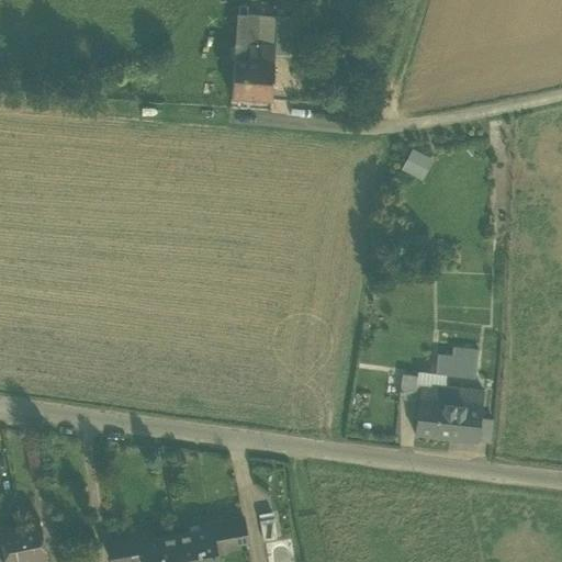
[(254,45),(256,15),(245,14),(245,8),(239,7),(238,14),(236,14),(233,59),(273,63),(273,55),(273,45),(254,45)]
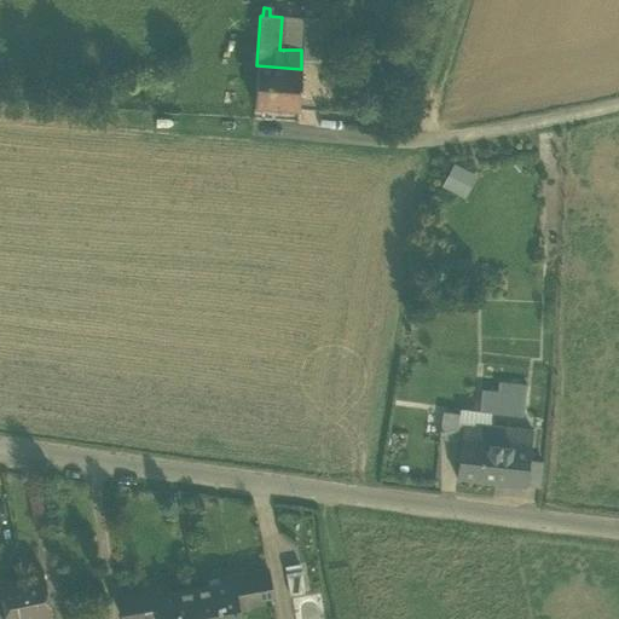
[(279,50),(301,50),(304,18),(282,17),(279,50)]
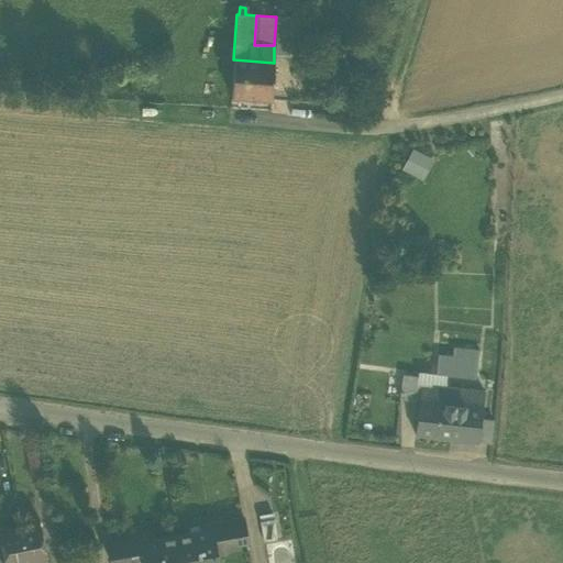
[(274,45),(274,55),(287,55),(289,18),(276,17),(274,45)]
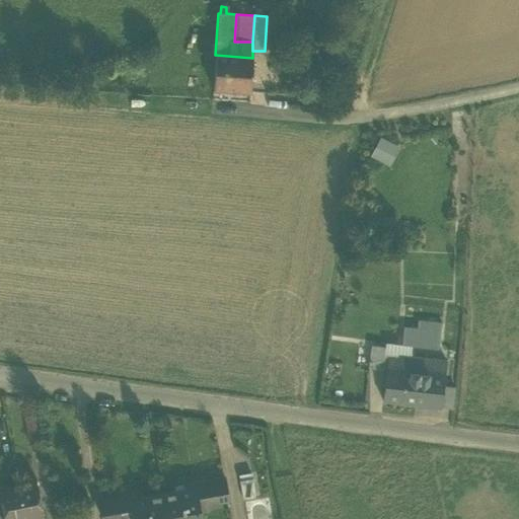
[(252,58),(215,55),(213,90),(250,92),(252,58)]
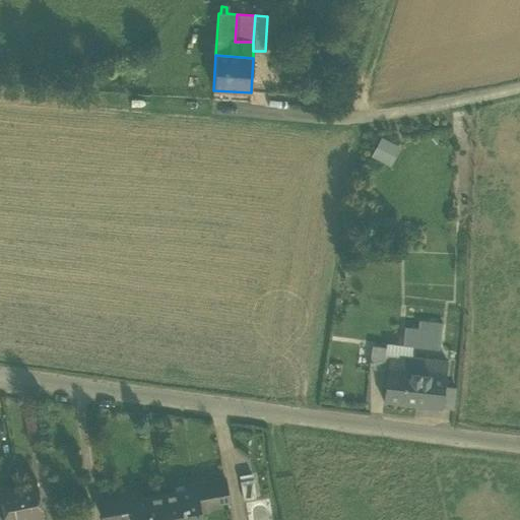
[(390,166),(400,147),(380,136),(370,154),(390,166)]
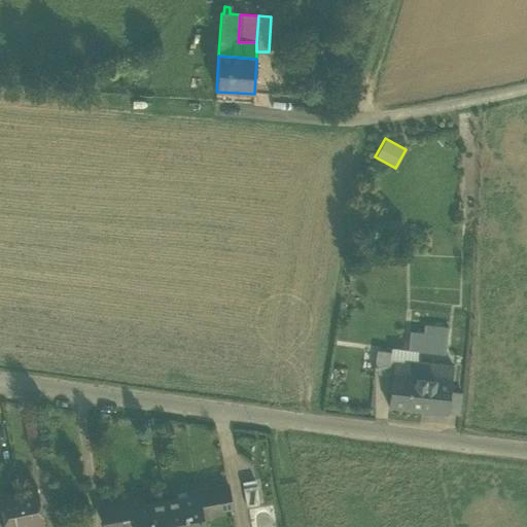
[(418,351),(445,354),(448,328),(424,326),(423,334),(410,332),(408,350),(418,351)]
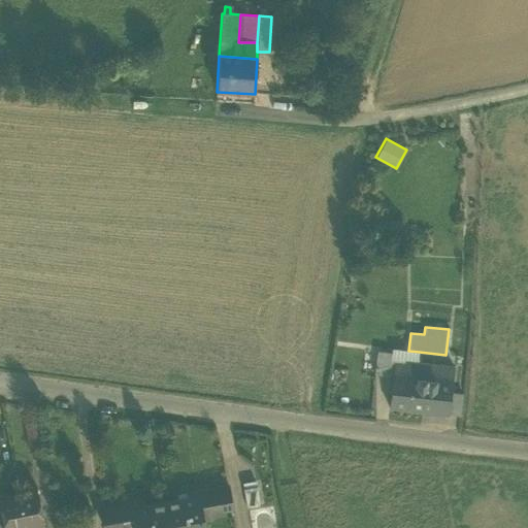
[(405,362),(418,363),(419,352),(408,351),(391,350),(391,354),(388,376),(393,377),(394,365),(404,366),(405,362)]
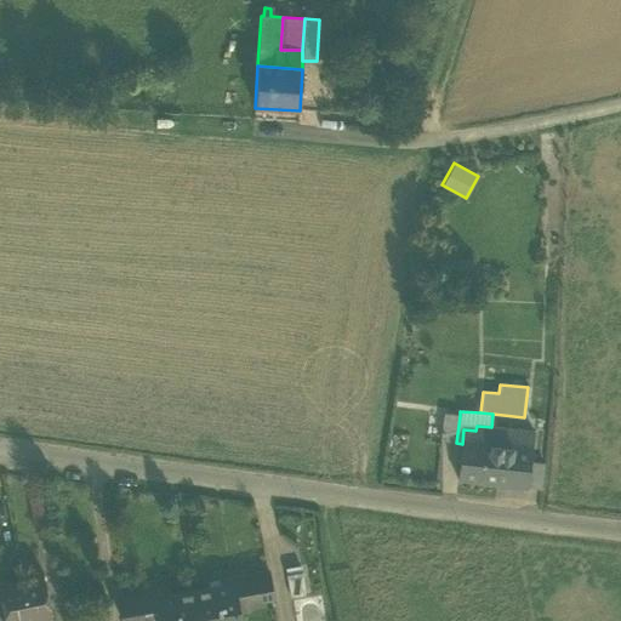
[(439,440),(456,443),(460,416),(443,414),(439,440)]
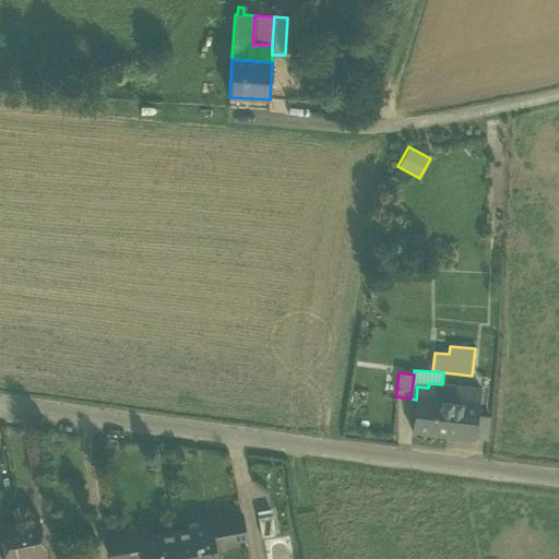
[(412,432),(474,439),(476,416),(479,393),(479,389),(447,385),(445,390),(441,389),(442,384),(429,383),(428,388),(417,387),(416,400),(412,432)]
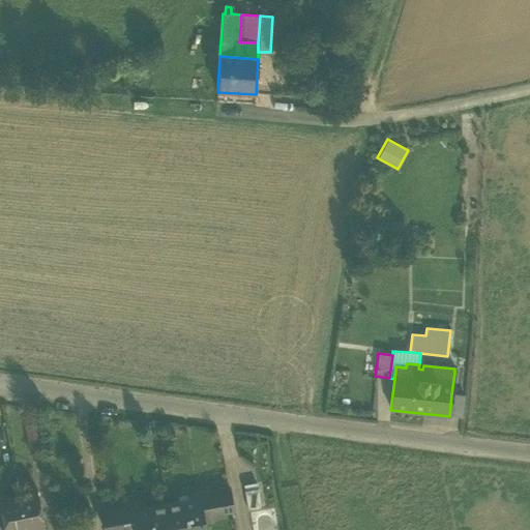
[(449,416),(462,418),(464,396),(451,394),(449,416)]
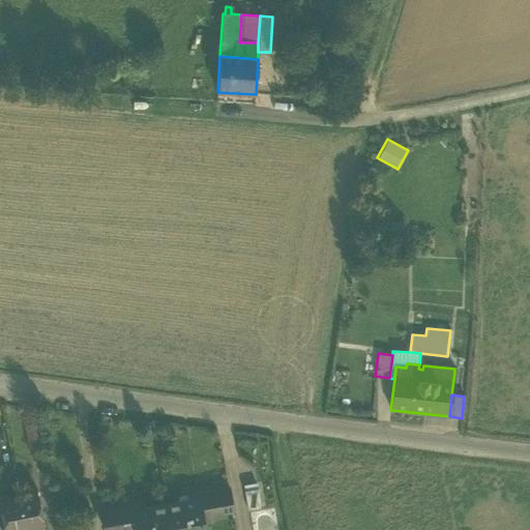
[(241,486),(246,509),(259,507),(254,482),(241,486)]
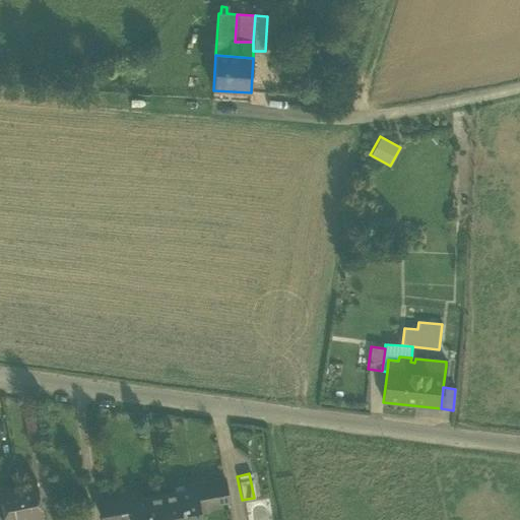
[(195,491),(197,499),(204,497),(205,502),(206,502),(226,498),(223,479),(184,486),(185,493),(195,491)]
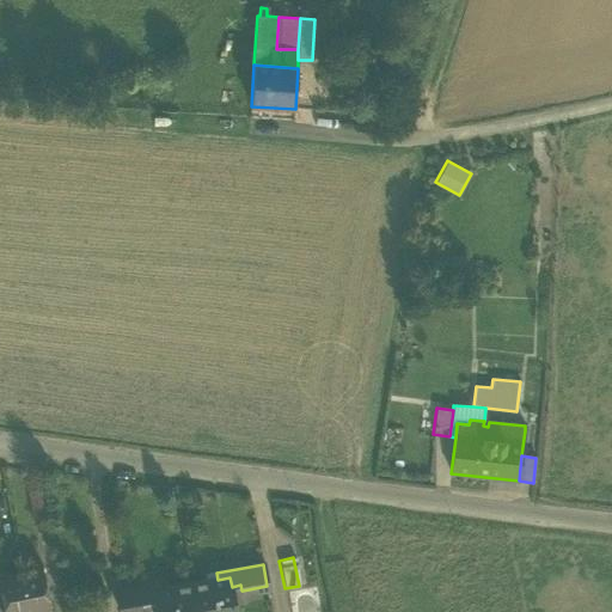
[(51,611),(43,568),(20,573),(28,611),(51,611)]
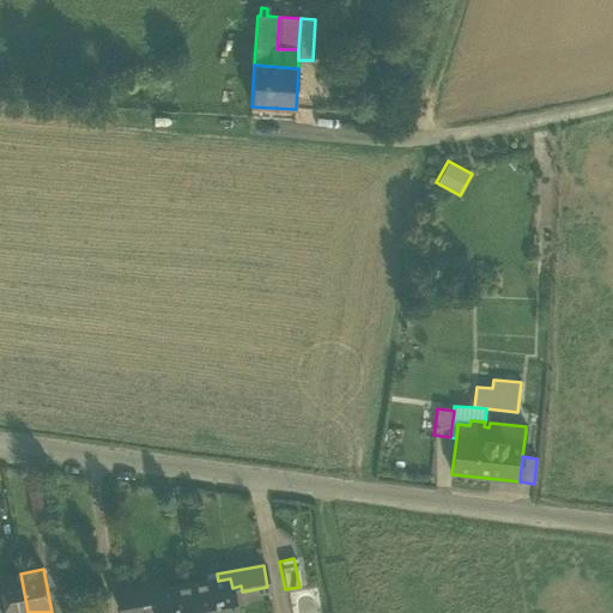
[(0,601),(1,612),(28,612),(20,574),(0,577),(0,601)]
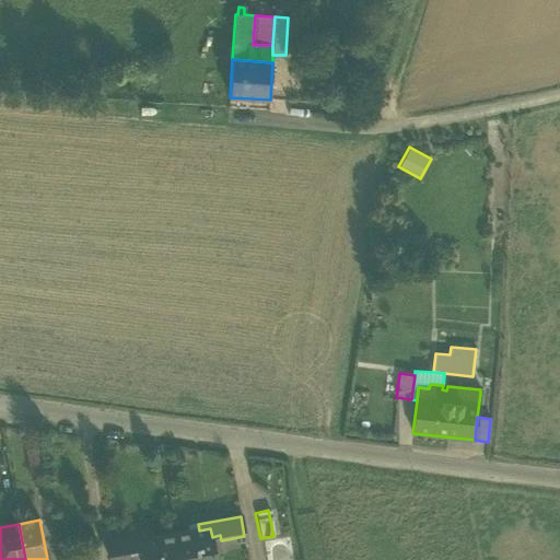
[(216,559),(216,553),(212,537),(210,528),(199,531),(176,535),(179,559),(216,559)]
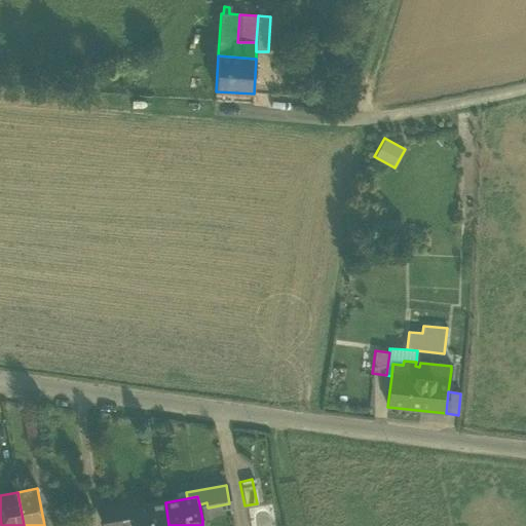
[(168,525),(165,502),(142,506),(141,501),(102,509),(105,524),(111,523),(125,521),(126,525),(168,525)]
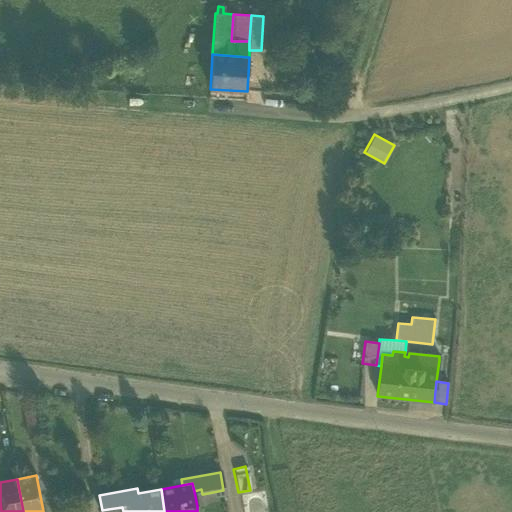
[(205,505),(203,494),(202,494),(201,489),(194,491),(197,506),(205,505)]
